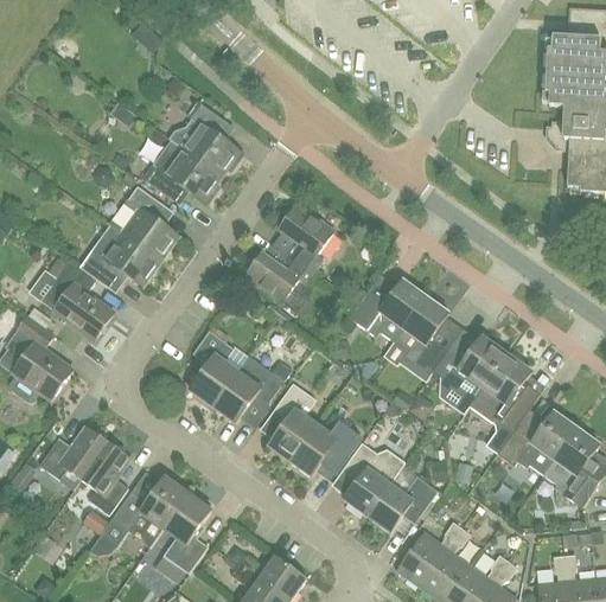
[(605,12),(571,11),(569,37),(554,36),(553,50),(547,50),(546,91),(550,91),(549,106),(563,107),(563,122),(552,122),(550,138),(559,145),(568,146),(567,185),(580,186),(579,191),(605,191),(605,12)]
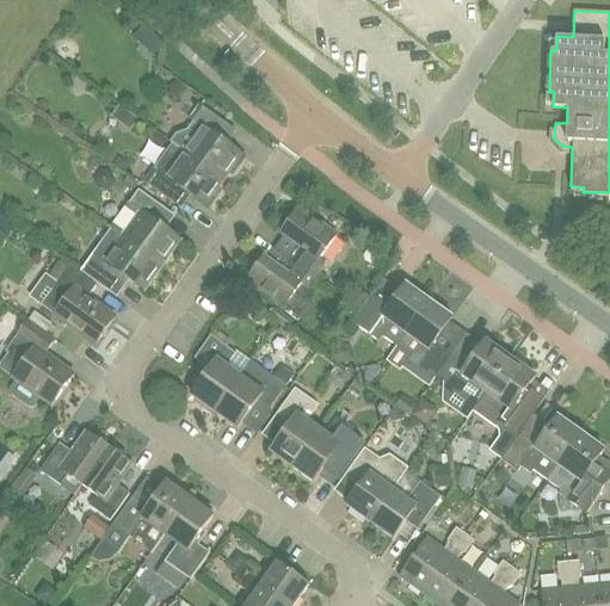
[(188,116),(191,119),(186,127),(176,130),(170,138),(171,140),(222,177),(228,168),(232,171),(244,154),(216,135),(226,122),(198,101),(188,116)]
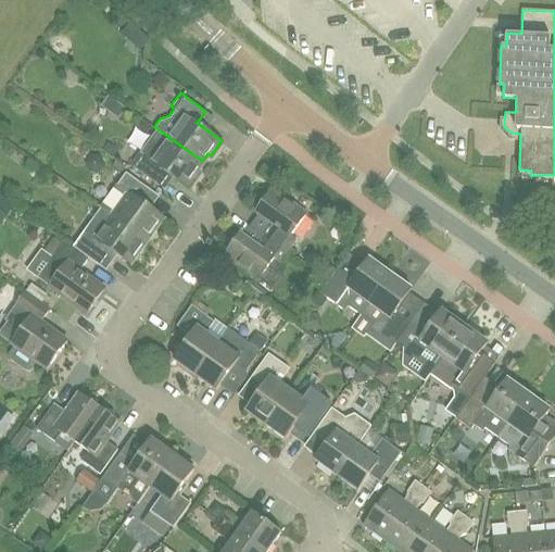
[(202,161),(155,127),(131,163),(155,180),(164,168),(189,186),(200,171),(197,168),(202,161)]
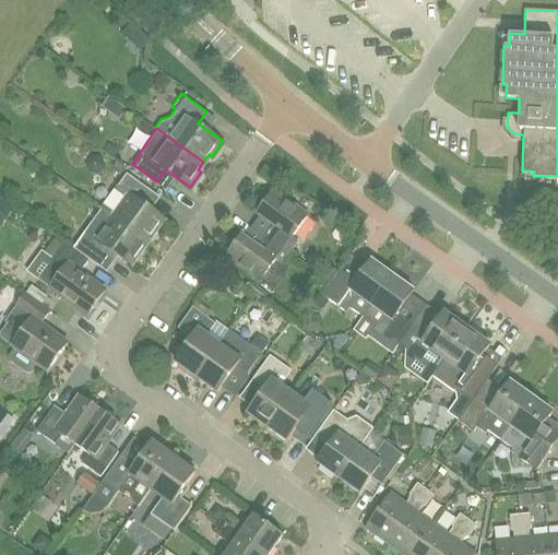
[(126,172),(109,196),(102,207),(147,239),(164,216),(143,201),(151,190),(126,172)]
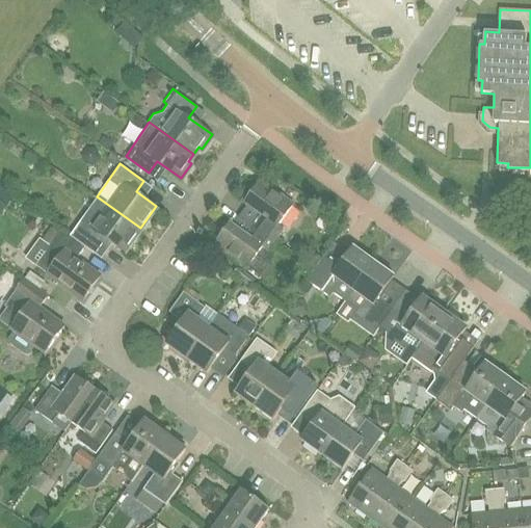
[(263,212),(255,223),(291,248),(297,240),(281,229),(283,227),(277,222),(293,202),(260,178),(244,200),(263,212)]
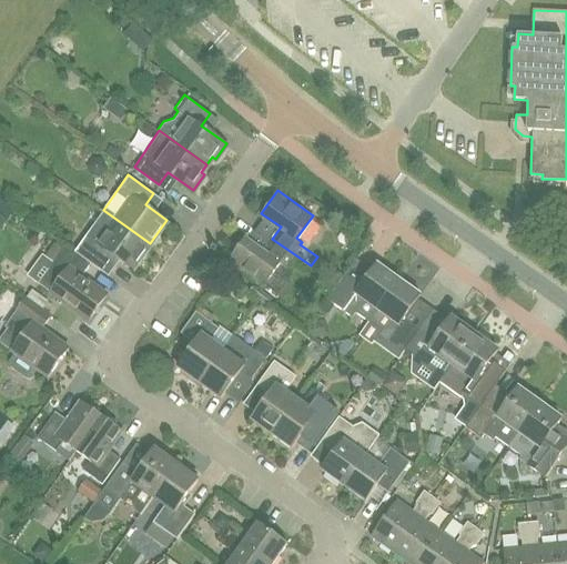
[(133,267),(150,243),(103,210),(102,211),(114,220),(108,230),(94,221),(74,250),(90,261),(100,268),(112,251),(133,267)]
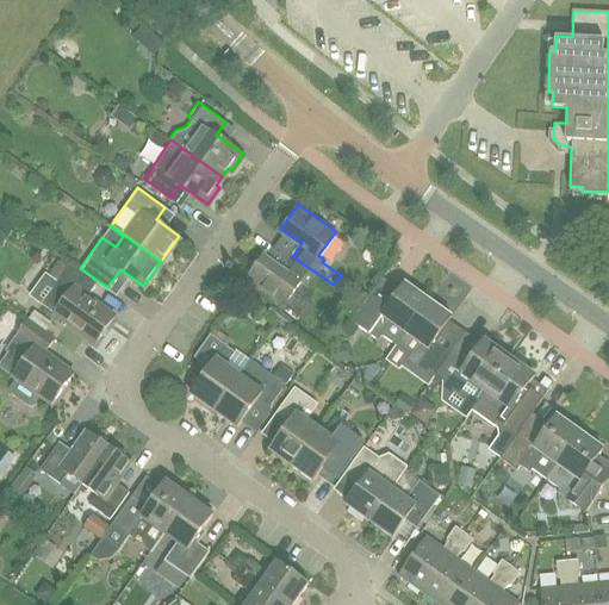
[(306,285),(315,273),(333,286),(334,285),(292,256),(284,268),(263,254),(246,279),(283,305),(300,280),(306,285)]
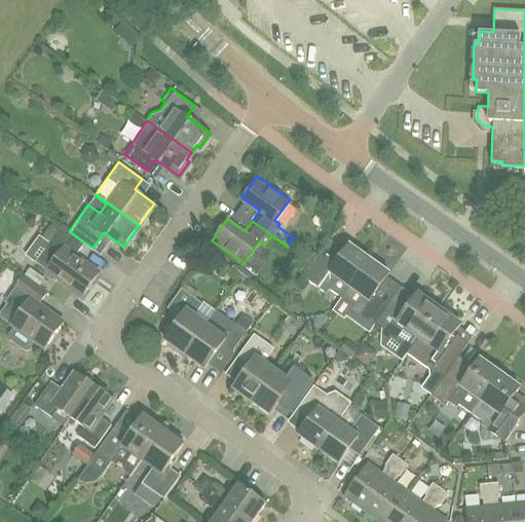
[(75,253),(83,241),(69,231),(60,225),(58,228),(50,223),(37,241),(44,247),(35,259),(81,293),(99,269),(75,253)]
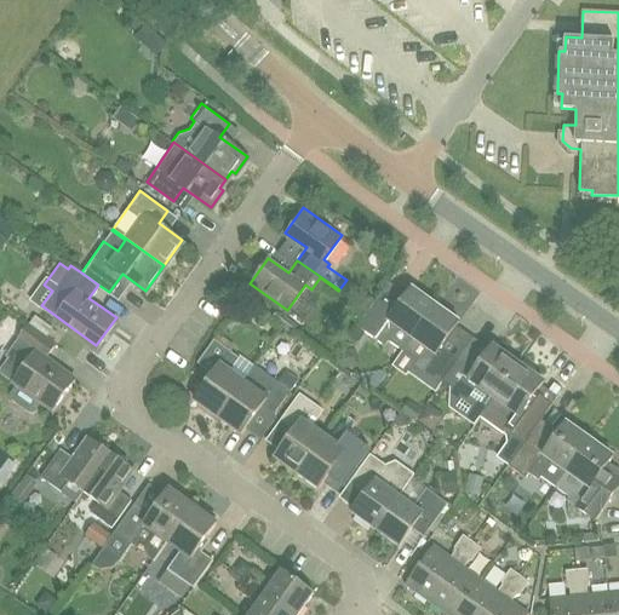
[(402,349),(434,303),(411,286),(393,311),(376,298),(356,323),(384,344),(388,338),(402,349)]
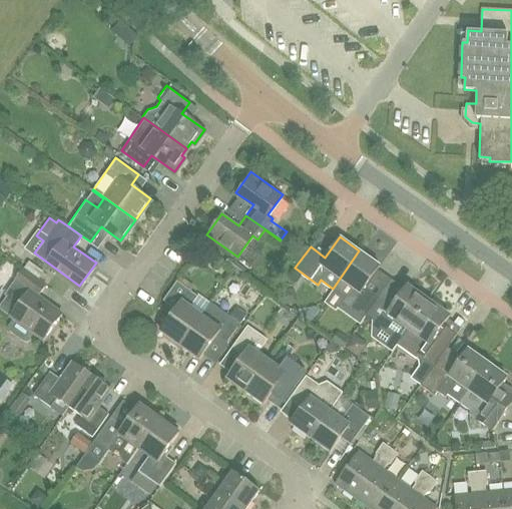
[(379,265),(359,250),(333,289),(344,297),(341,301),(358,314),(374,292),(364,285),(379,265)]
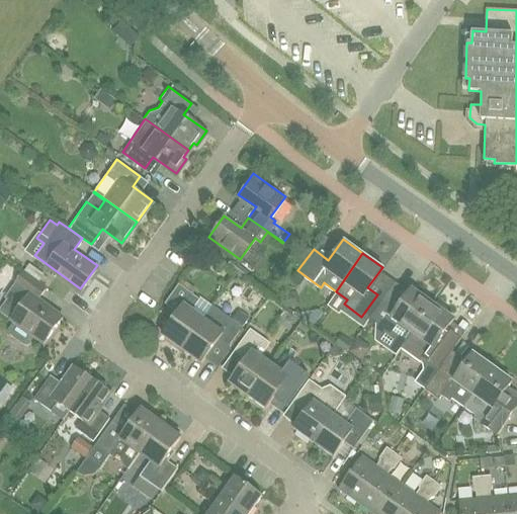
[(10,318),(13,320),(7,330),(26,344),(33,334),(44,341),(62,315),(37,297),(46,285),(22,269),(14,281),(28,291),(10,318)]
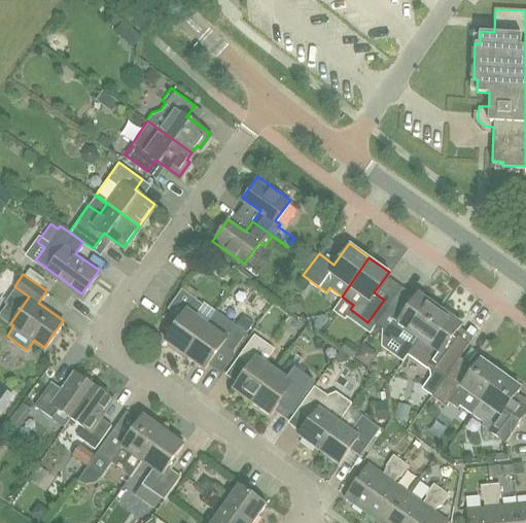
[(185,353),(216,309),(209,319),(198,311),(204,303),(182,287),(168,307),(181,316),(165,338),(185,353)]
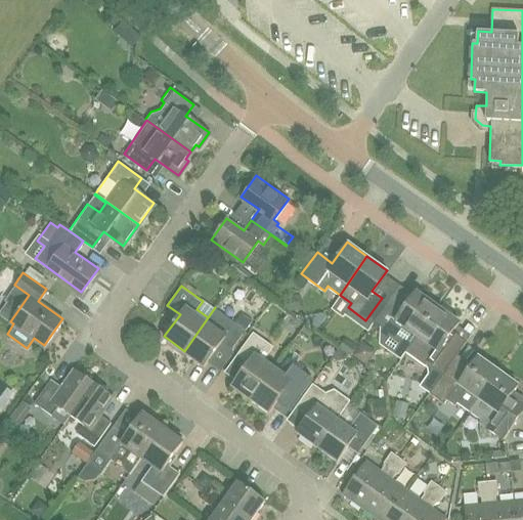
[(405,350),(437,306),(416,291),(401,310),(387,300),(374,320),(399,339),(397,345),(405,350)]
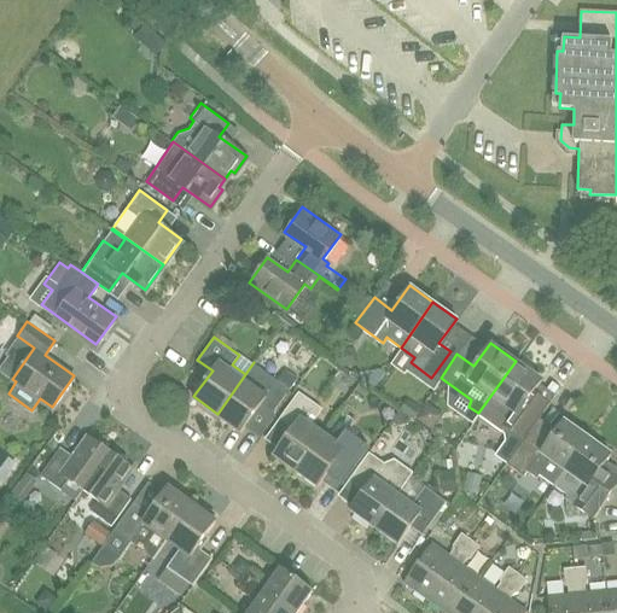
[(548,401),(534,390),(541,379),(531,372),(533,367),(521,358),(516,361),(478,413),(498,427),(507,425),(523,437),(527,431),(548,401)]
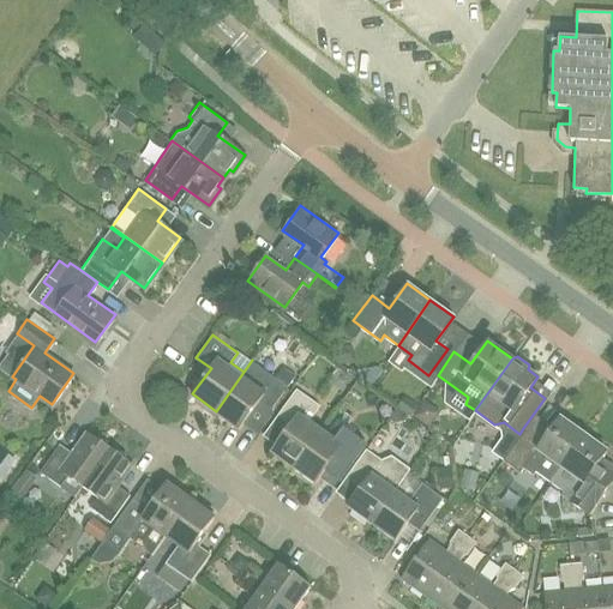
[(287,385),(275,377),(252,360),(216,411),(239,427),(259,401),(270,409),(287,385)]
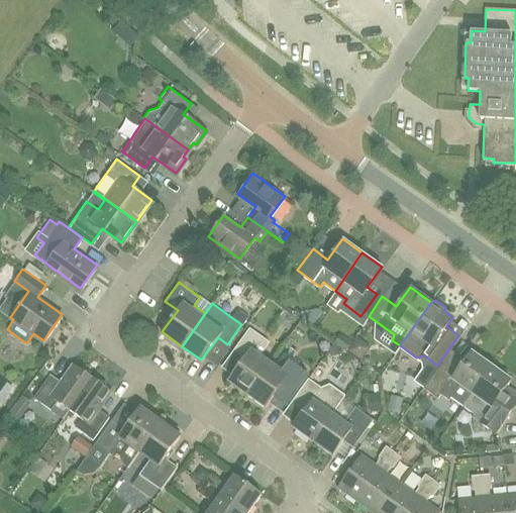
[(228,379),(247,393),(270,362),(260,354),(270,340),(249,325),(232,348),(244,357),(228,379)]
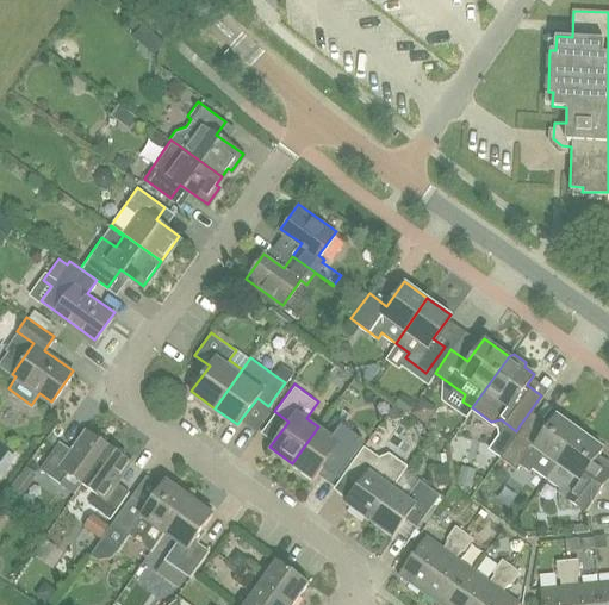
[(545,475),(578,429),(555,413),(538,437),(520,425),(516,431),(498,454),(516,467),(519,462),(529,469),(532,467),(545,475)]
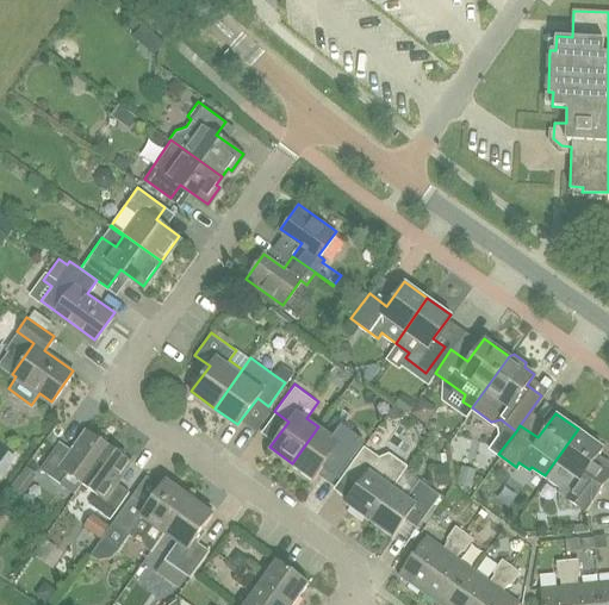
[(361,438),(348,429),(339,422),(335,428),(323,430),(318,426),(292,463),(312,478),(331,453),(345,461),(361,438)]
